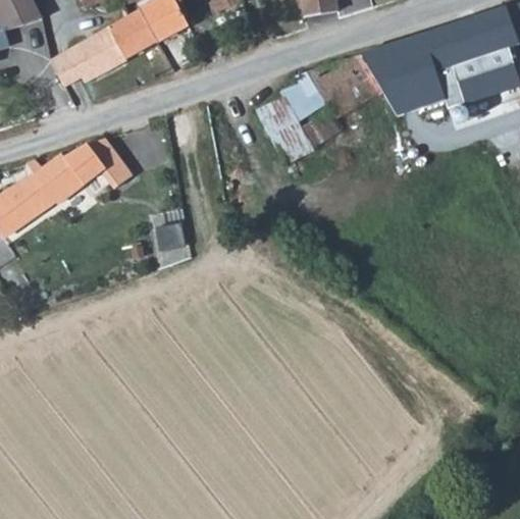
[(0,22),(10,45),(31,37),(26,23),(43,16),(35,0),(0,0),(0,22)]
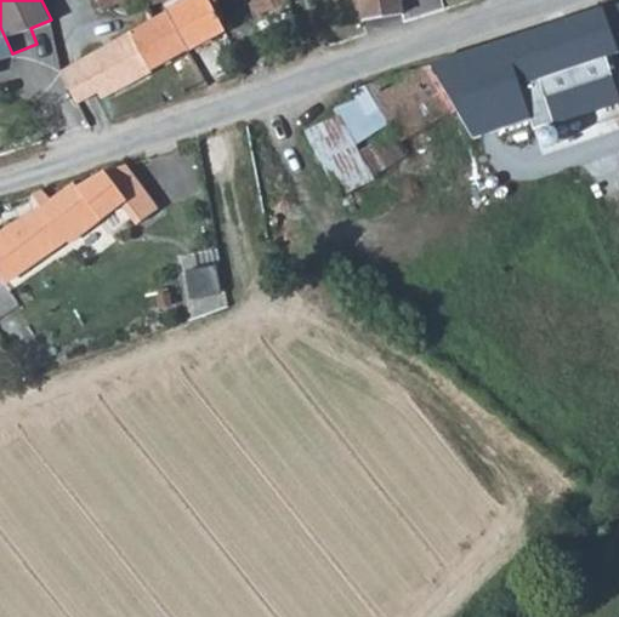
[(60,0),(66,16),(103,5),(101,0),(60,0)]
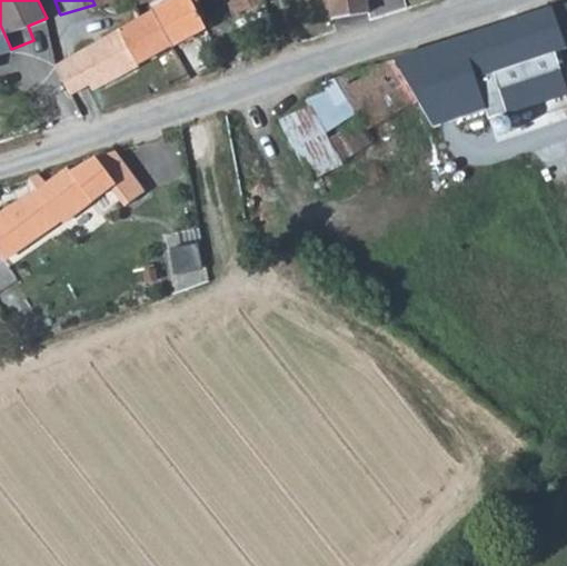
[(169,0),(151,9),(171,47),(207,27),(194,0),(169,0)]
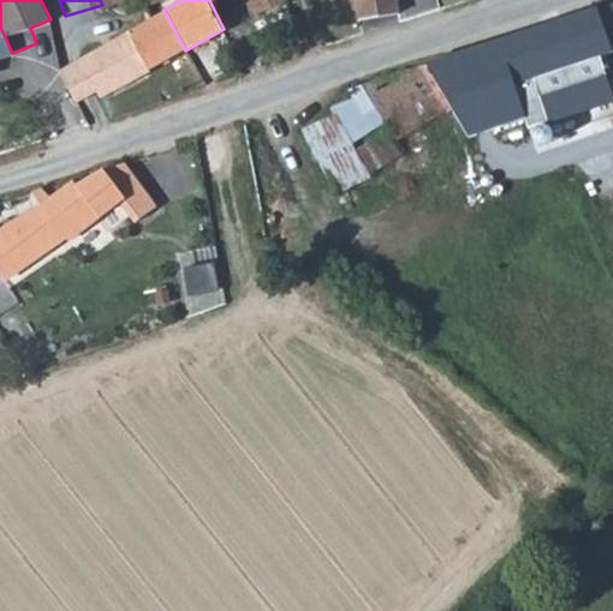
[(249,0),(254,12),(286,1),(286,0),(249,0)]
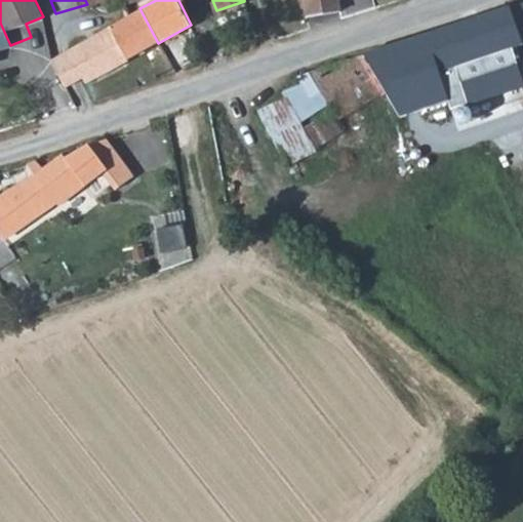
[(303,0),(305,13),(340,7),(339,0),(303,0)]
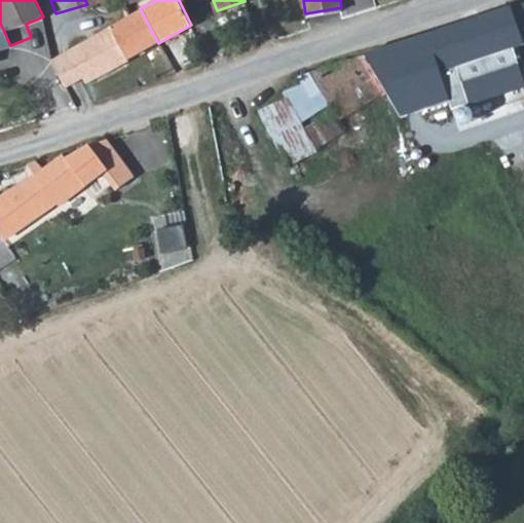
[(522,41),(511,6),(457,23),(471,61),(522,41)]
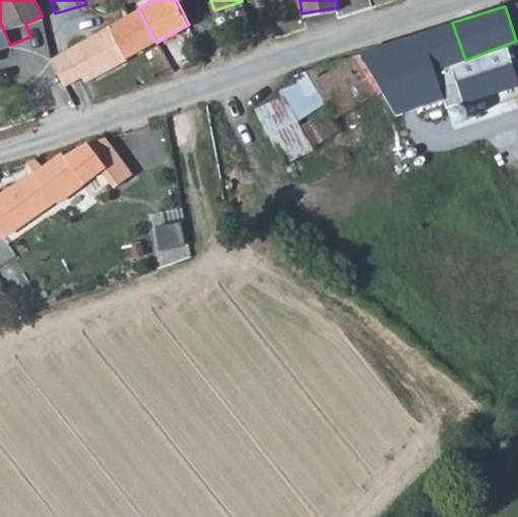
[(156,43),(138,8),(110,23),(111,26),(51,58),(65,82),(86,70),(90,77),(104,69),(130,55),(156,43)]
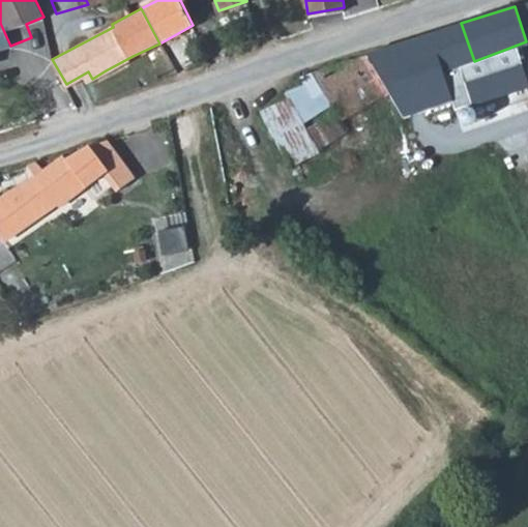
[(457,67),(474,61),(461,23),(429,33),(430,37),(423,39),(442,88),(462,78),(457,67)]
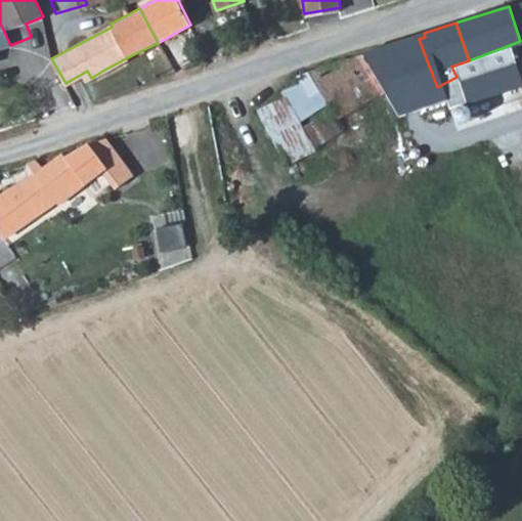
[(419,39),(370,66),(382,88),(396,111),(437,87),(419,39)]
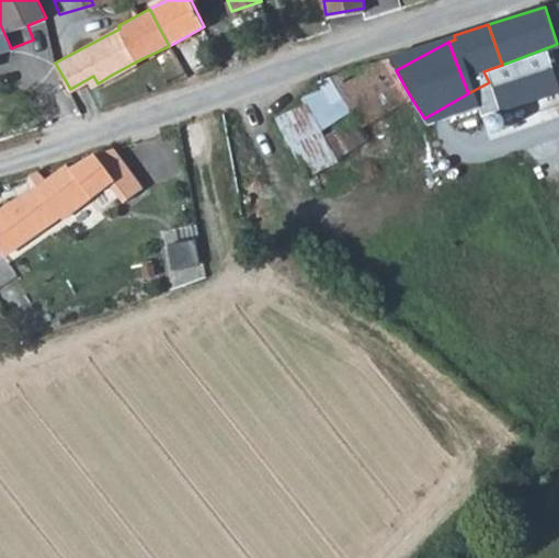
[(328,141),(402,99),(388,66),(362,79),(355,66),(322,80),(321,90),(304,95),(328,141)]
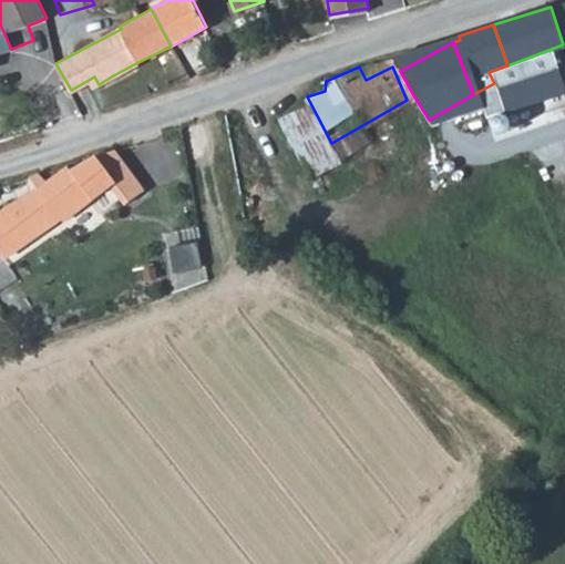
[(126,166),(110,147),(100,151),(70,166),(67,164),(20,198),(6,206),(0,211),(0,250),(4,257),(58,217),(60,221),(126,166)]
